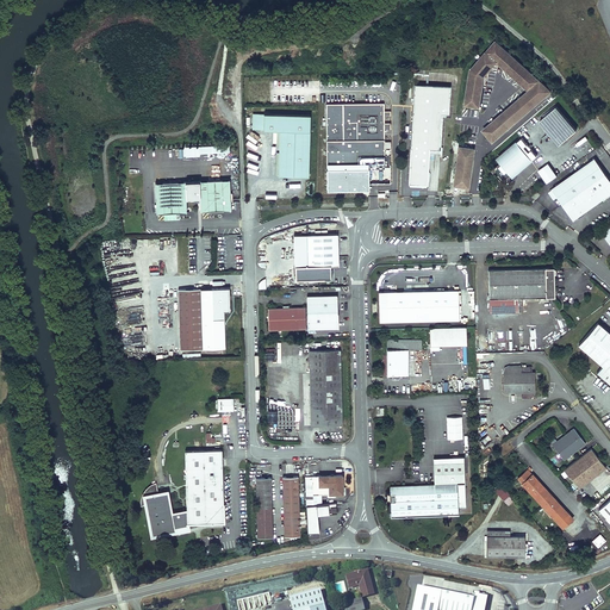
[(554,91),(497,41),(472,68),(467,103),(481,105),(486,74),(498,62),(530,91),(486,129),(495,142),(554,91)]
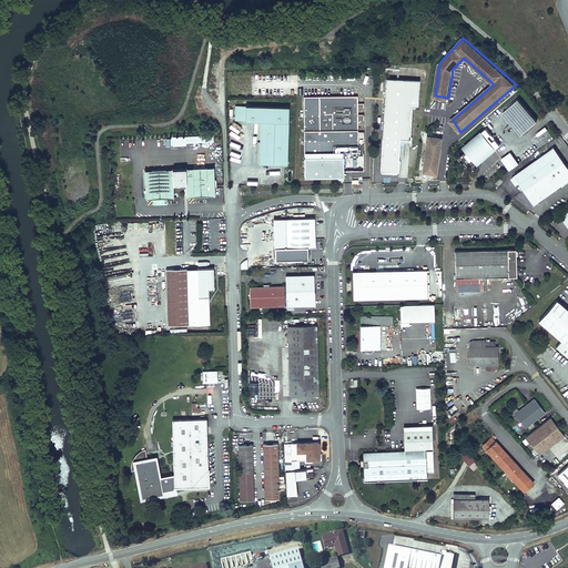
[(419,81),(385,80),(382,172),(398,173),(399,139),(409,140),(411,108),(418,108),(419,81)]
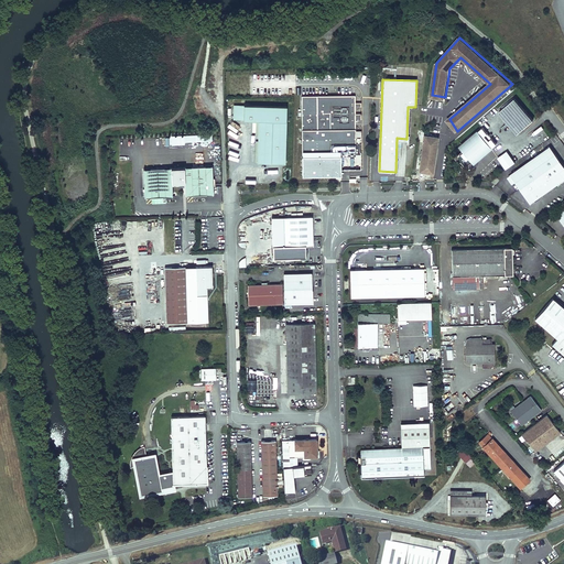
[(357,154),(355,95),(302,97),(303,155),(357,154)]
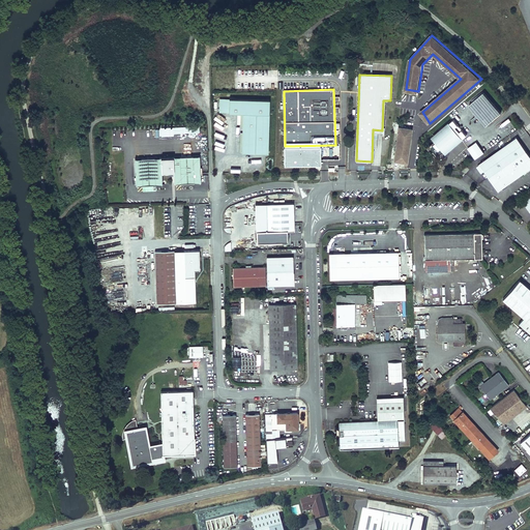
[(501,114),(484,93),(483,94),(482,94),(473,102),(474,104),(470,107),(487,126),(501,114)]
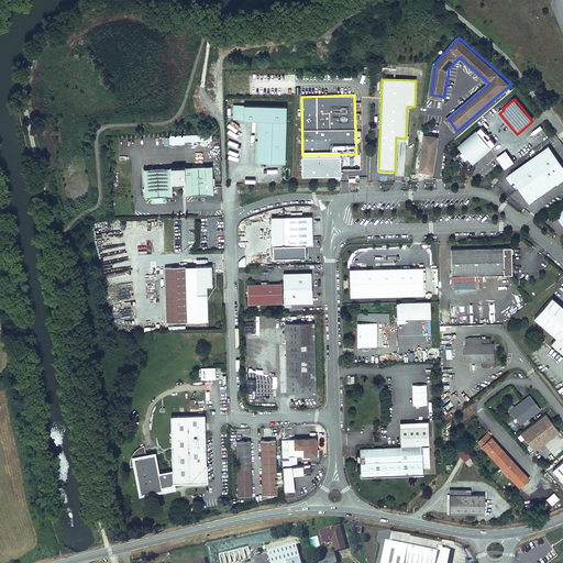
[(258,120),(257,162),(285,162),(287,106),(233,105),(233,120),(258,120)]
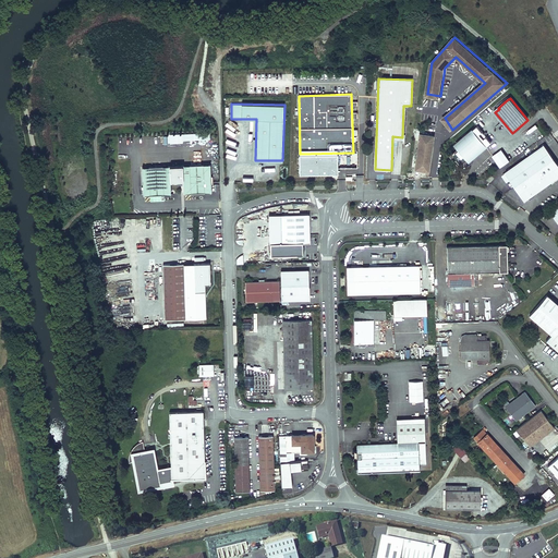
[(478,128),(457,145),(460,148),(451,157),(460,168),(465,164),(471,161),(493,143),(478,128)]
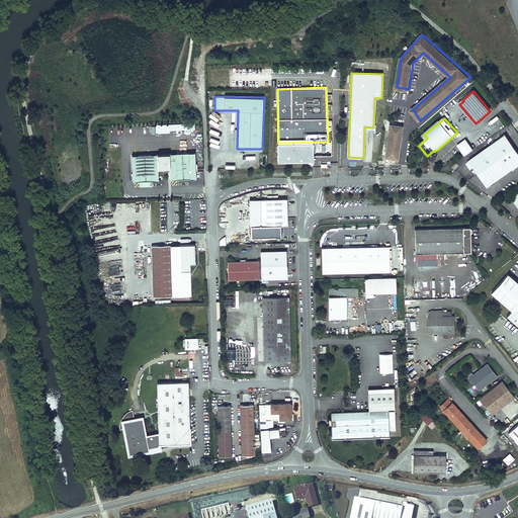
[(169,131),(194,131),(194,124),(156,124),(156,134),(169,133),(169,131)]
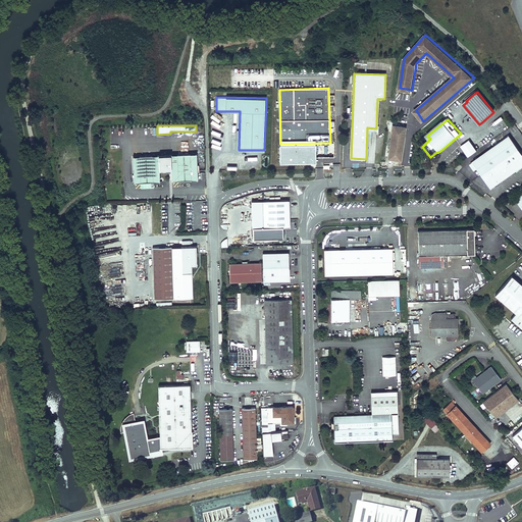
[(402,161),(407,127),(394,125),(388,159),(402,161)]
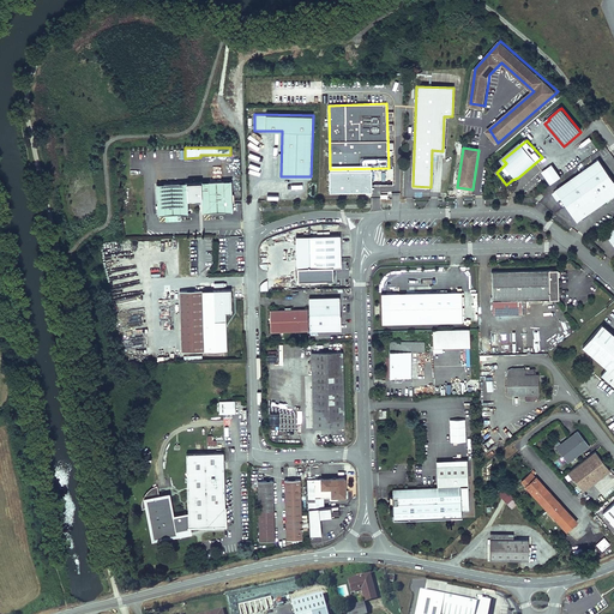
[(613,198),(613,181),(600,162),(557,192),(578,223),(613,198)]
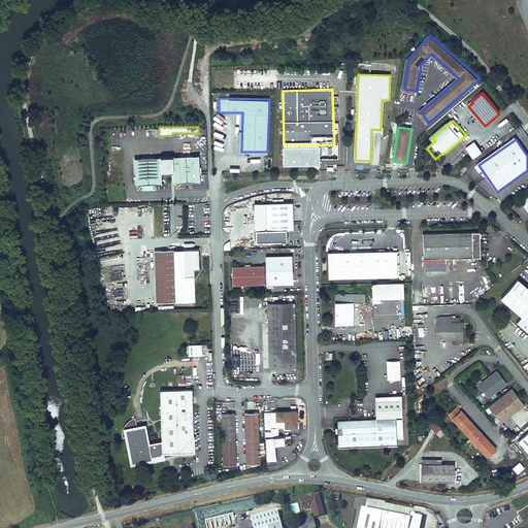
[(475,142),(467,149),(474,160),(484,154),(475,142)]
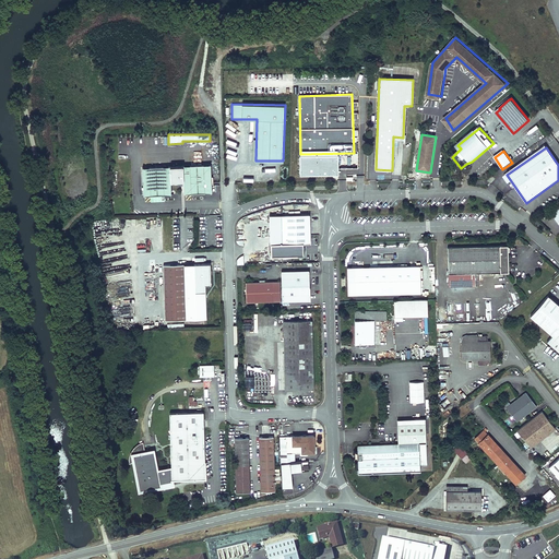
[(212,191),(211,163),(183,164),(183,180),(185,192),(212,191)]
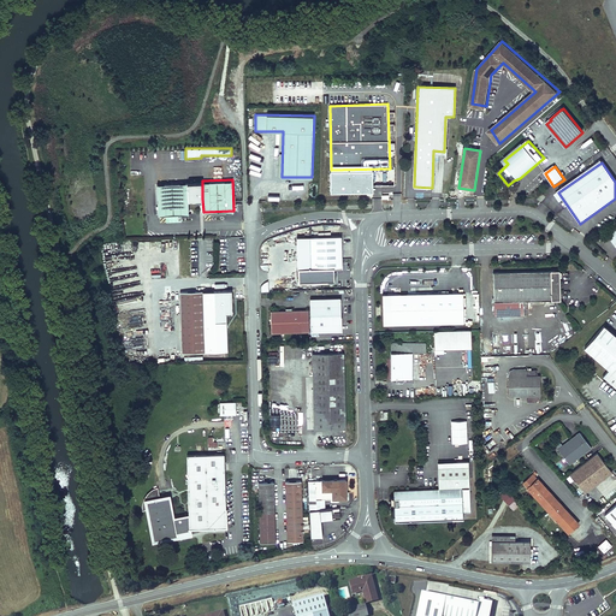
[(202,181),(188,182),(188,199),(202,199),(202,181)]
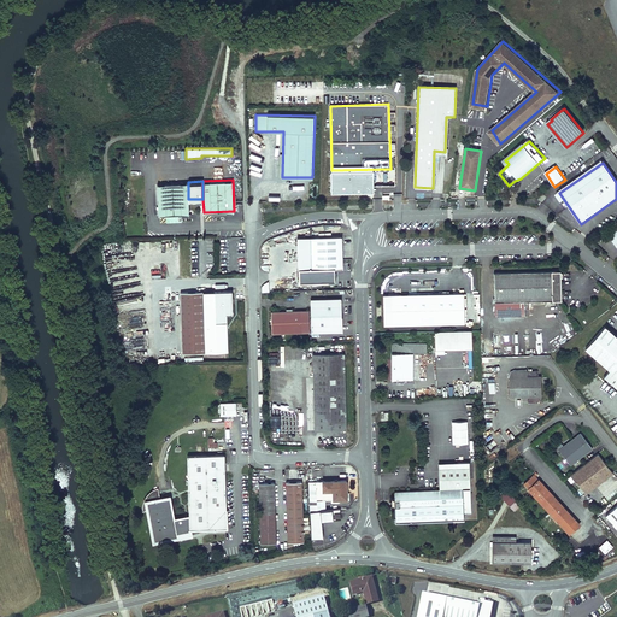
[(188,199),(188,182),(158,184),(159,213),(189,212),(188,199)]
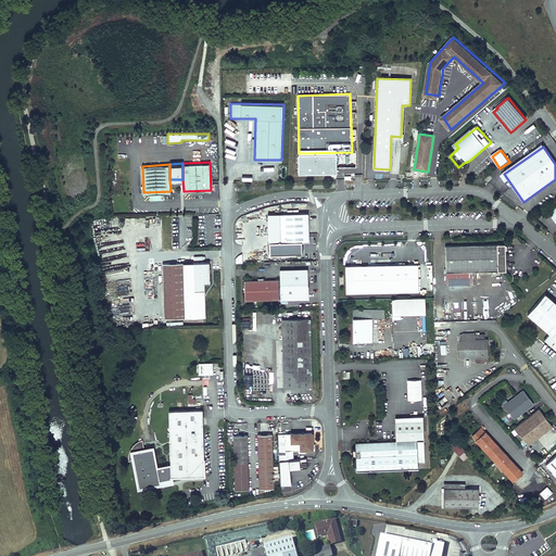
[(301,242),(308,242),(307,213),(280,214),(280,216),(275,216),(276,243),(301,242)]
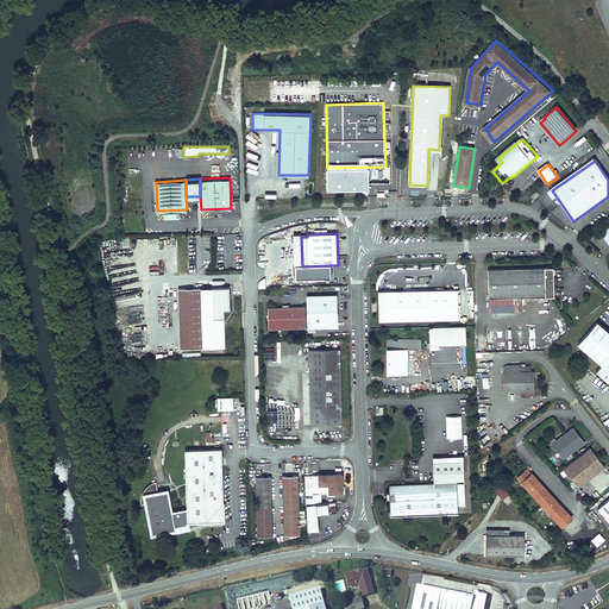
[(331,278),(330,265),(302,267),(295,267),(295,280),(331,278)]
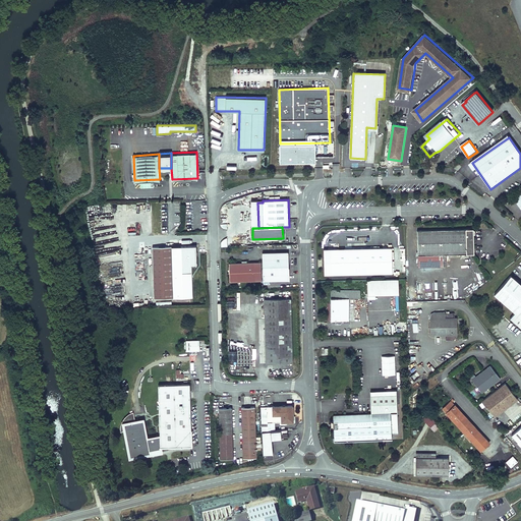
[(473,229),(417,230),(418,267),(445,267),(445,254),(473,254),(473,229)]
